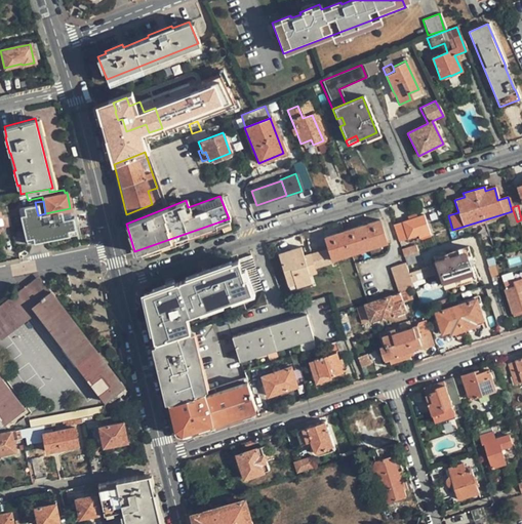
[(423,216),(392,226),(397,242),(415,236),(428,232),(423,216)]
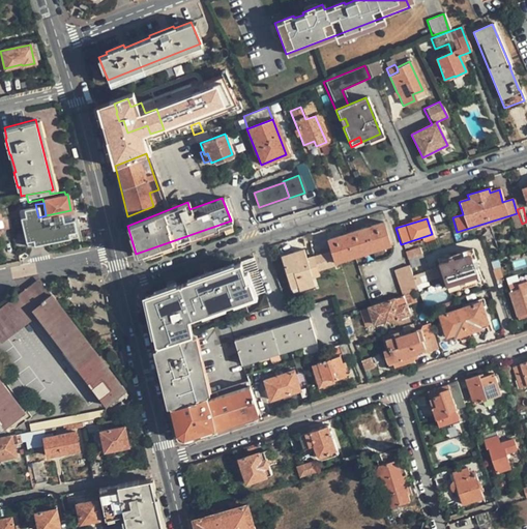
[(381,223),(345,234),(352,256),(388,244),(381,223)]
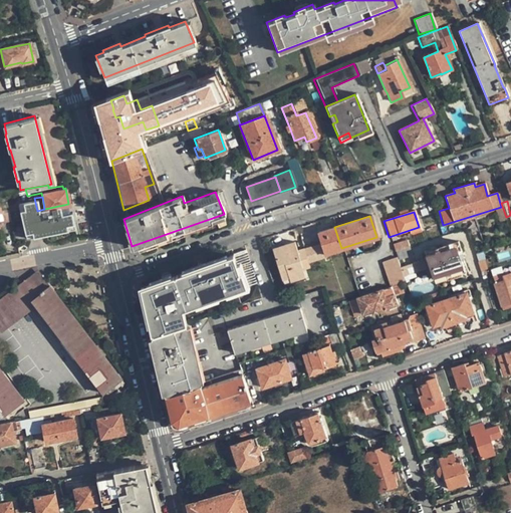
[(437,224),(434,217),(420,222),(423,229),(437,224)]
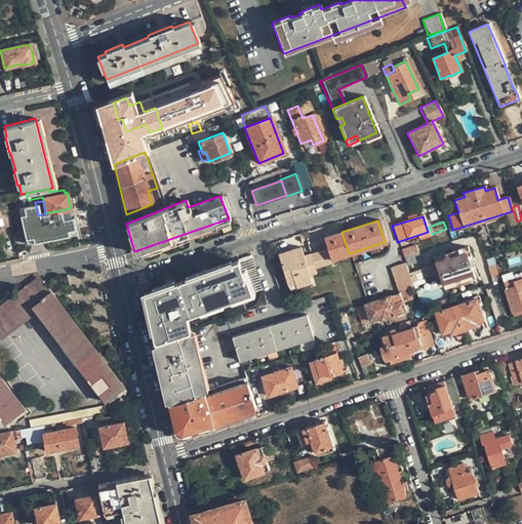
[(330,259),(349,253),(342,232),(323,238),(327,249),(309,255),(313,268),(330,263),(330,259)]
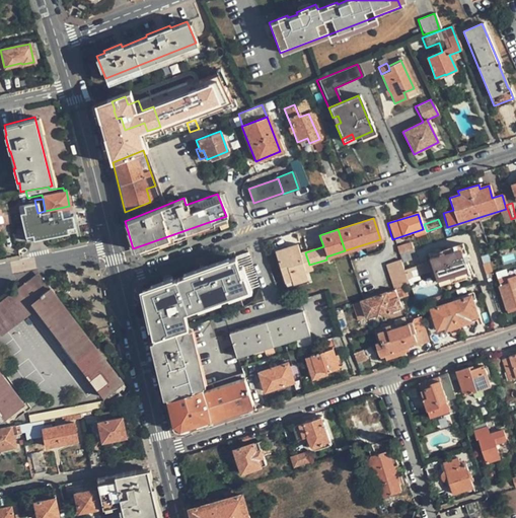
[(439,251),(440,253),(430,256),(437,281),(465,272),(462,262),(466,261),(461,243),(439,251)]
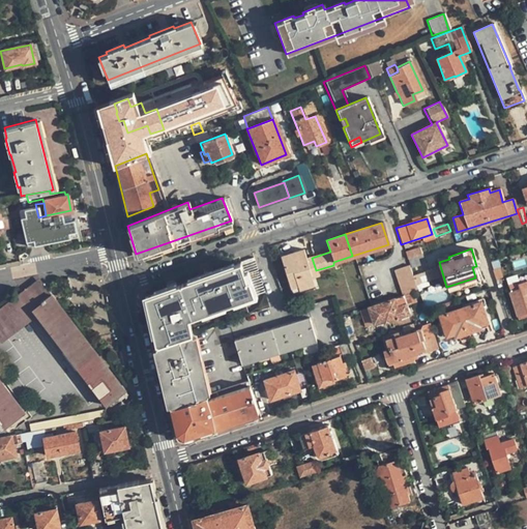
[(310,277),(304,259),(301,251),(279,258),(289,288),(296,286),(298,292),(313,288),(310,277)]
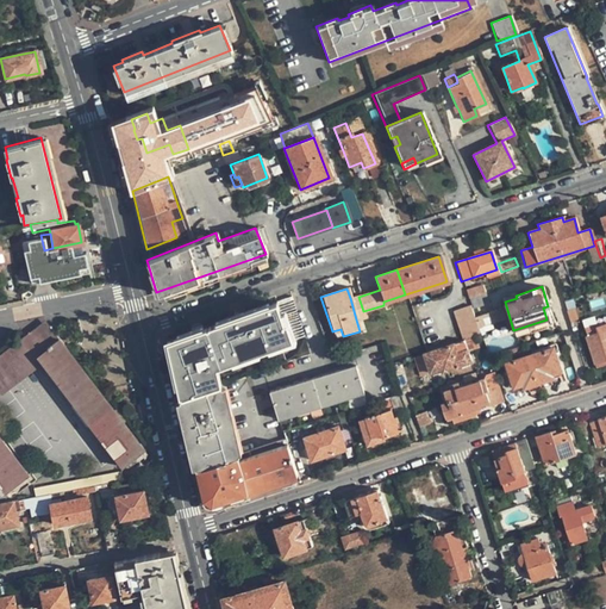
[(487,304),(483,293),(468,299),(472,309),(487,304)]
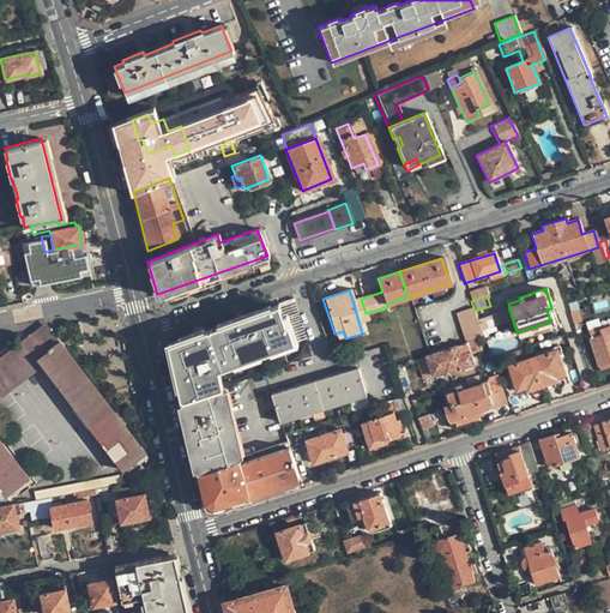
[(361,298),(352,300),(358,322),(367,319),(366,313),(361,299),(361,298)]
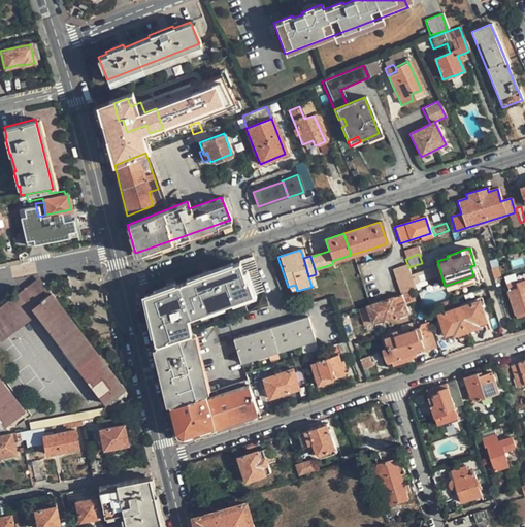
[(248,267),(252,290),(259,289),(253,257),(239,259),(241,268),(248,267)]
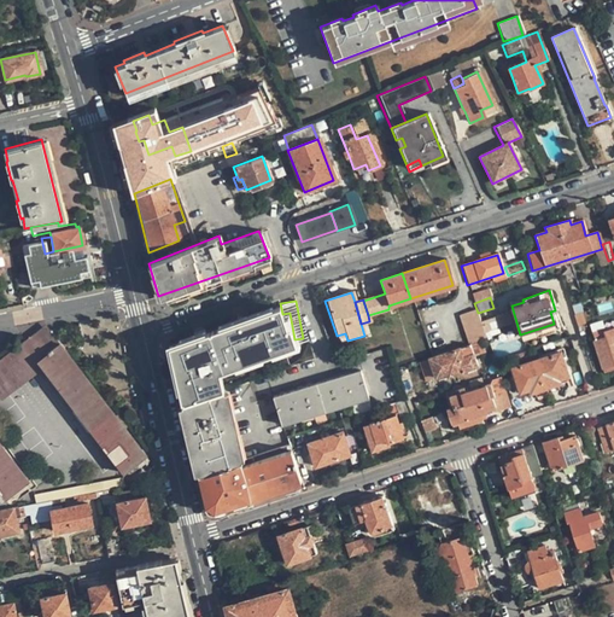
[(278,308),(167,345),(180,403),(222,390),(216,373),(292,348),(278,308)]
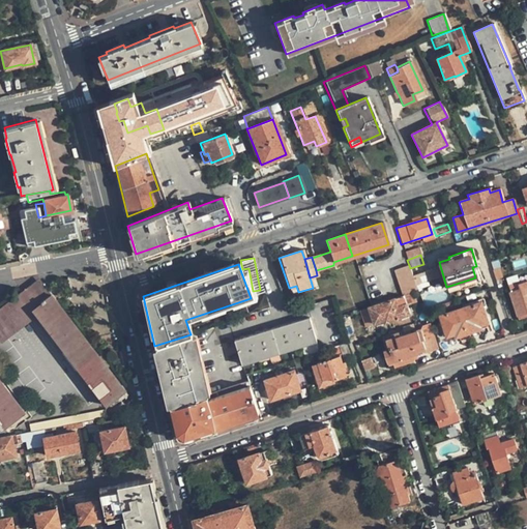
[(393,270),(402,295),(416,290),(414,285),(412,276),(408,265),(393,270)]
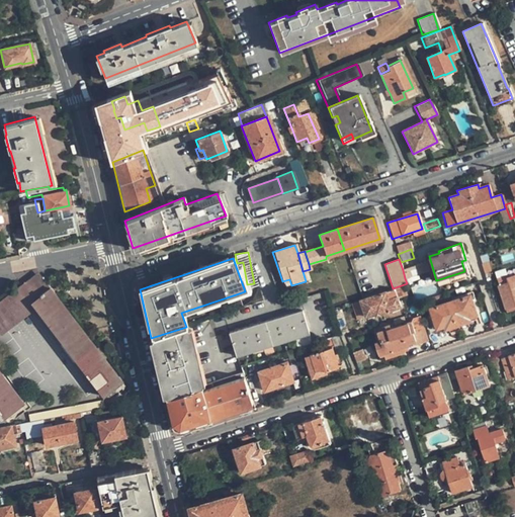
[(417,265),(403,270),(405,278),(420,273),(417,265)]
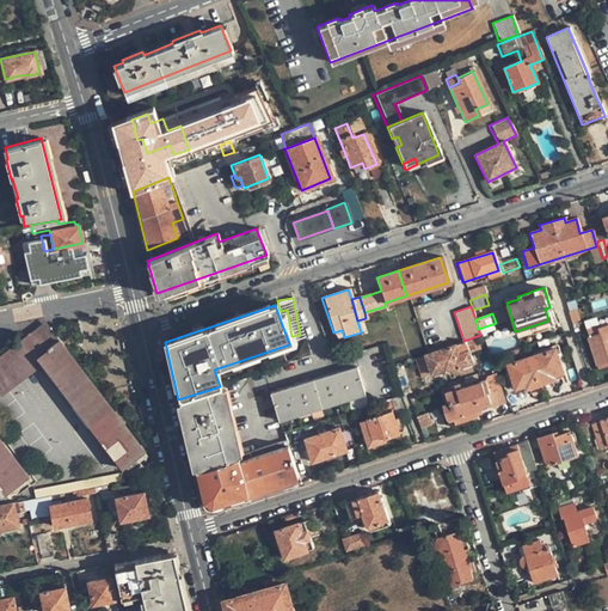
[(607,361),(607,358),(607,356),(607,325),(597,330),(594,318),(583,322),(588,338),(587,338),(596,368),(607,365),(607,361)]
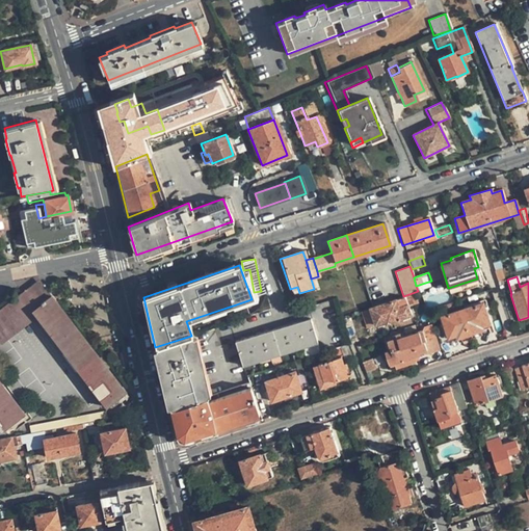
[(37,281),(20,295),(23,298),(41,285),(37,281)]
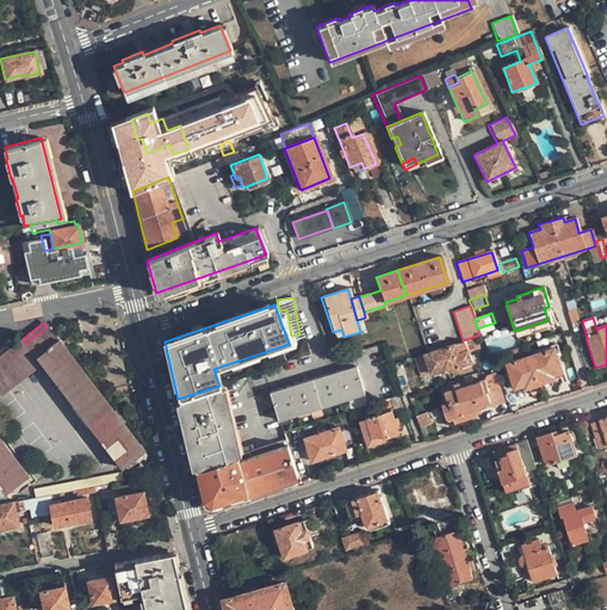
[(142,451),(47,327),(26,343),(23,339),(0,356),(0,393),(41,362),(121,467),(142,451)]
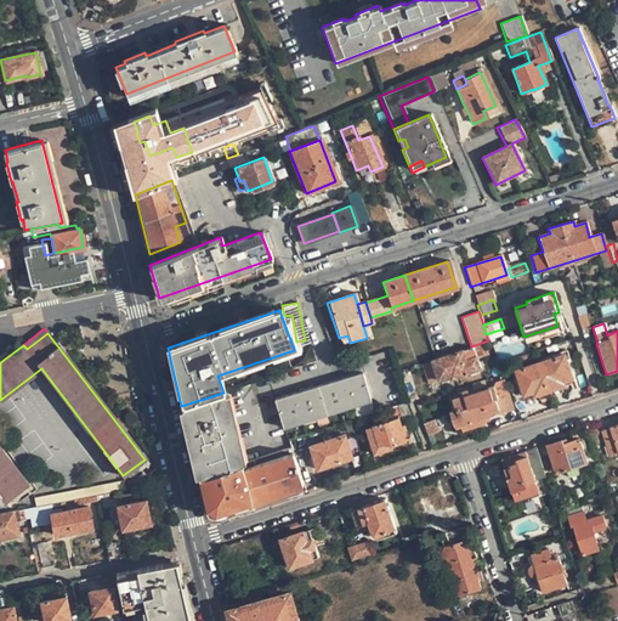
[(341,346),(350,343),(347,336),(339,338),(341,346)]
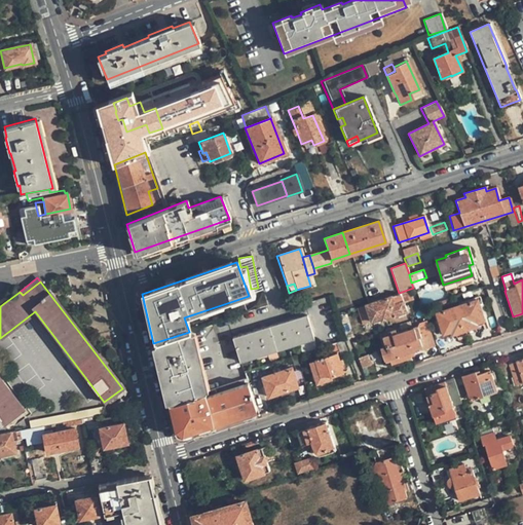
[(365,306),(371,322),(380,319),(381,322),(385,320),(384,320),(405,312),(400,295),(390,298),(390,297),(365,305),(365,306)]
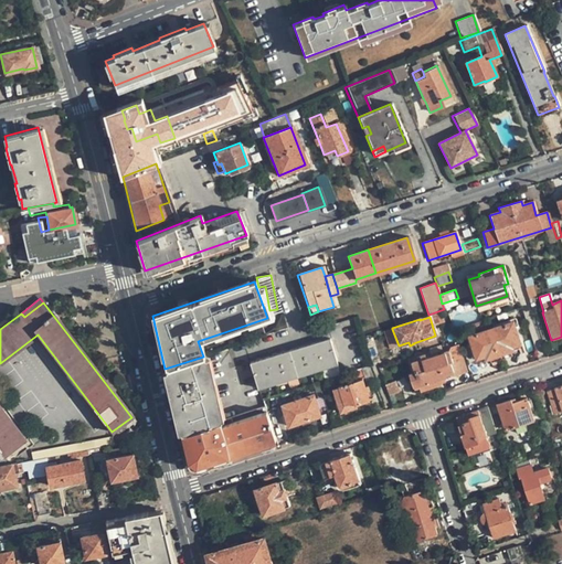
[(519,346),(512,322),(467,337),(475,360),(484,357),(485,360),(511,351),(510,348),(519,346)]
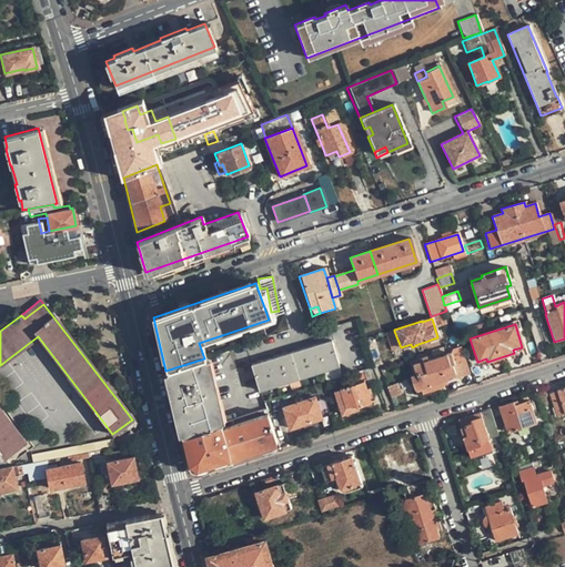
[(391,350),(401,347),(394,331),(385,334),(391,350)]
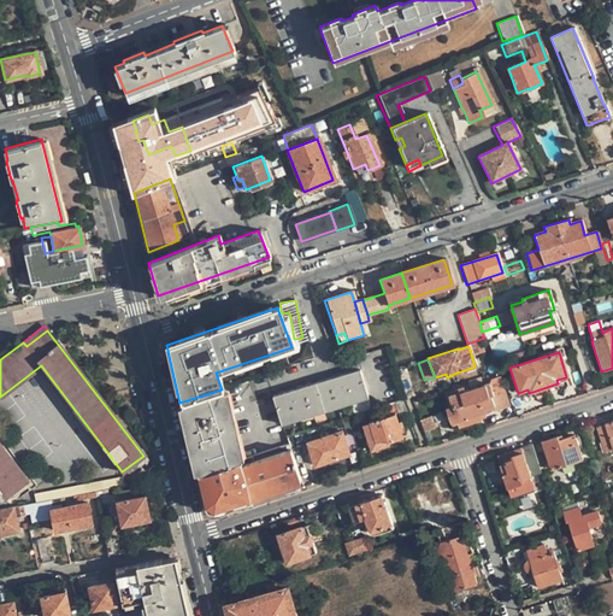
[(365,398),(357,370),(270,397),(280,424),(365,398)]
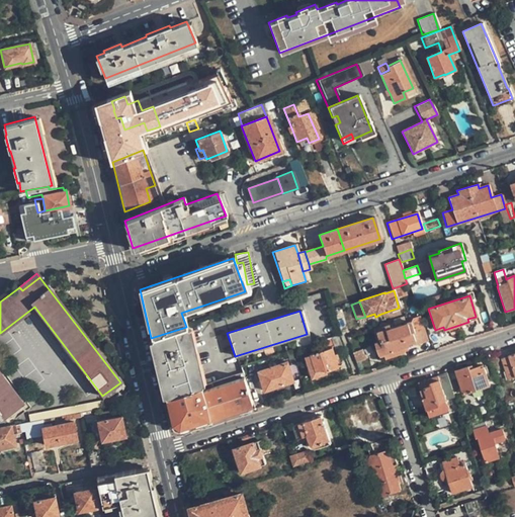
[(420,320),(411,323),(413,331),(422,328),(420,320)]
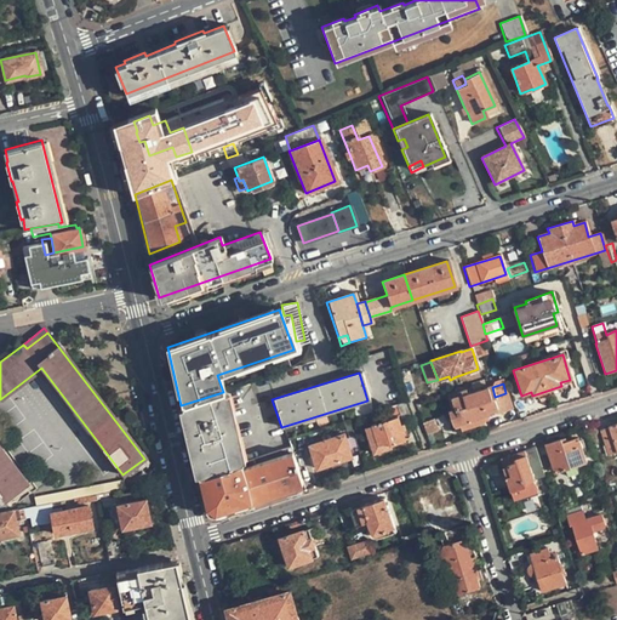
[(450,411),(453,425),(486,414),(486,413),(496,409),(497,414),(512,409),(506,393),(495,397),(492,387),(467,396),(466,391),(461,392),(462,396),(452,399),(455,410),(450,411)]
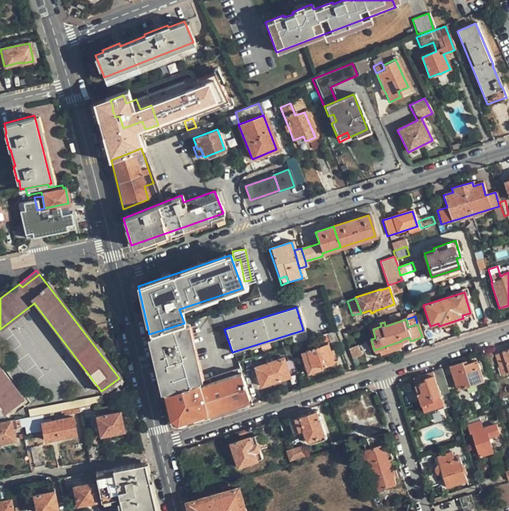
[(188,337),(184,323),(149,334),(163,392),(198,381),(192,359),(193,359),(190,351),(191,351),(187,338),(188,337)]
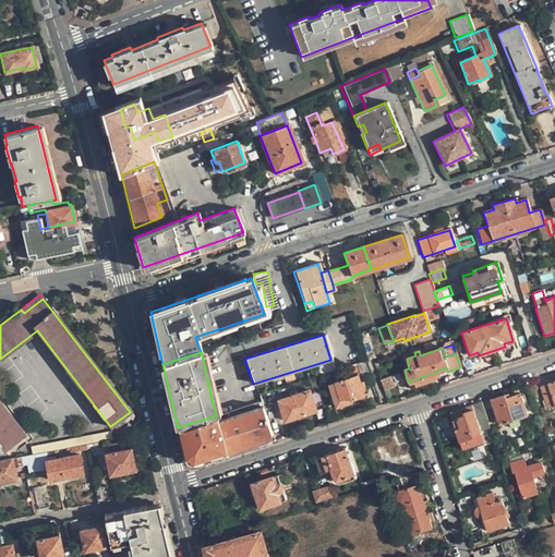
[(359,377),(366,374),(363,365),(362,361),(354,364),(359,377)]
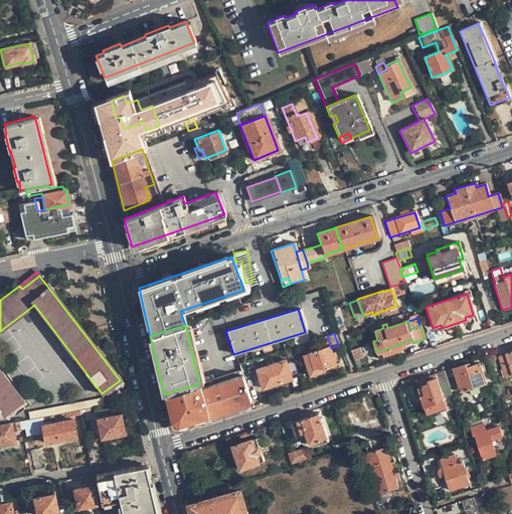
[(405,348),(403,343),(376,352),(378,357),(401,350),(401,349),(405,348)]
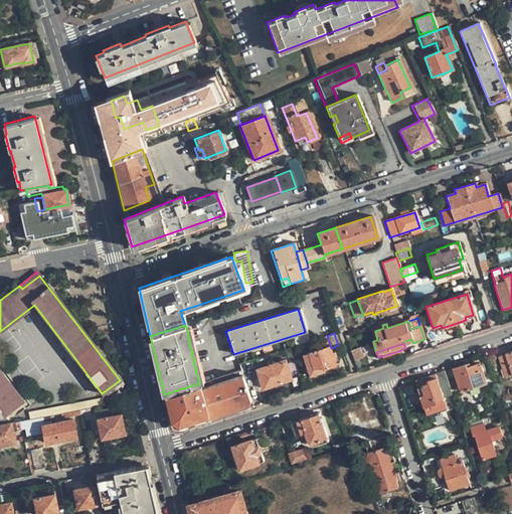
[(307,352),(307,353),(312,367),(320,364),(321,368),(334,364),(328,345),(307,352)]
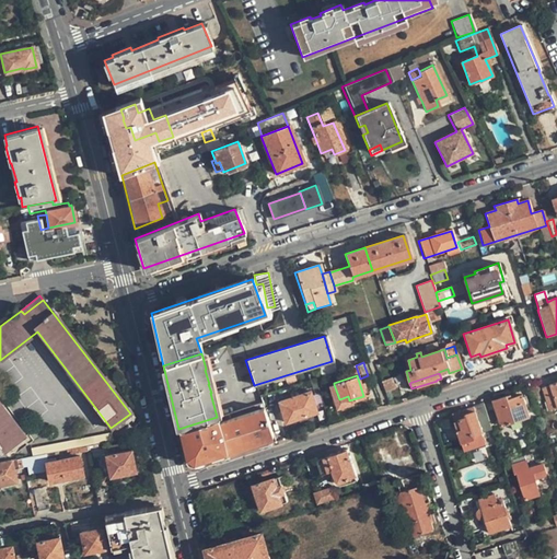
[(541,388),(547,410),(555,408),(555,409),(556,408),(556,382),(548,385),(548,386),(541,388)]
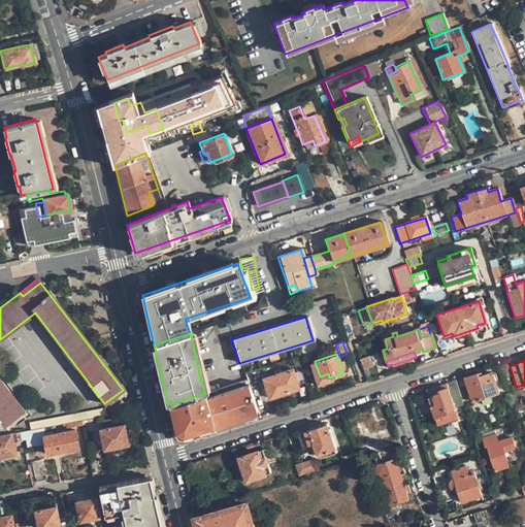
[(314,379),(320,376),(315,362),(309,363),(314,379)]
